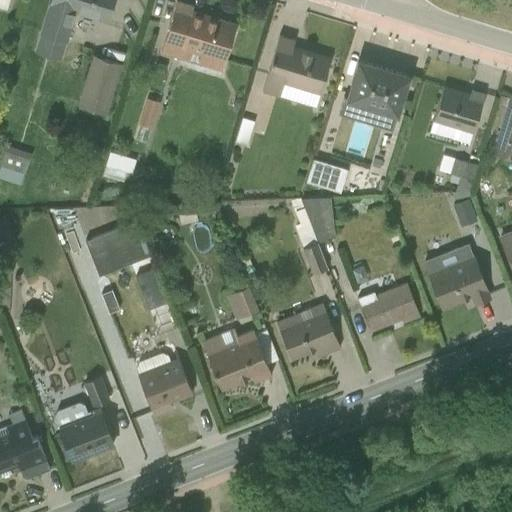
[(0,0),(0,8),(6,10),(8,0),(0,0)]
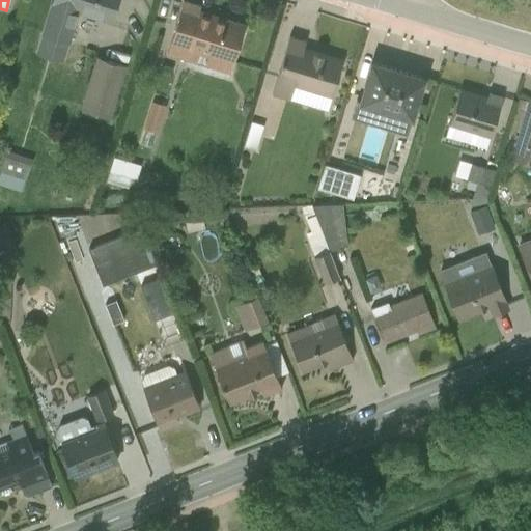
[(110,22),(115,0),(52,0),(36,53),(63,62),(78,12),(110,22)]
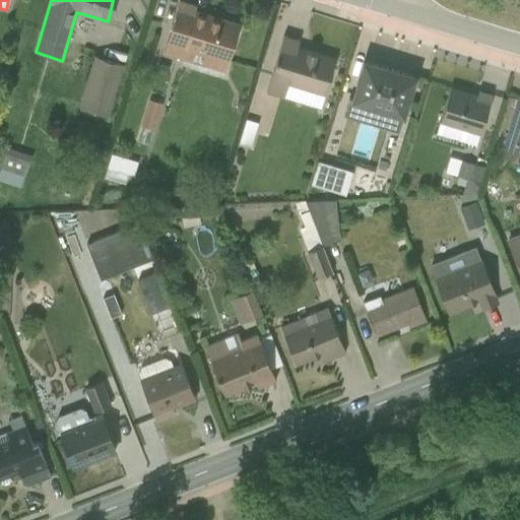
[(163,53),(224,72),(239,24),(194,11),(196,6),(179,1),(163,53)]
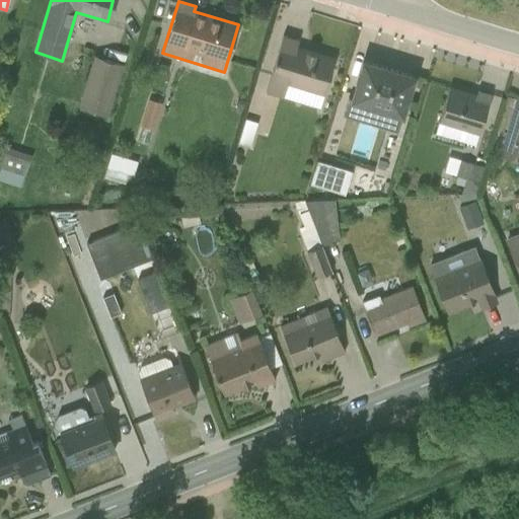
[(319,108),(334,60),(295,49),(298,40),(282,35),(265,92),(319,108)]
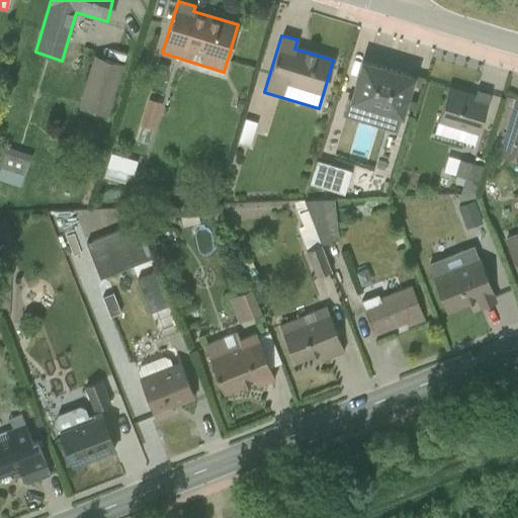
[(93,55),(77,106),(107,115),(122,65),(93,55)]
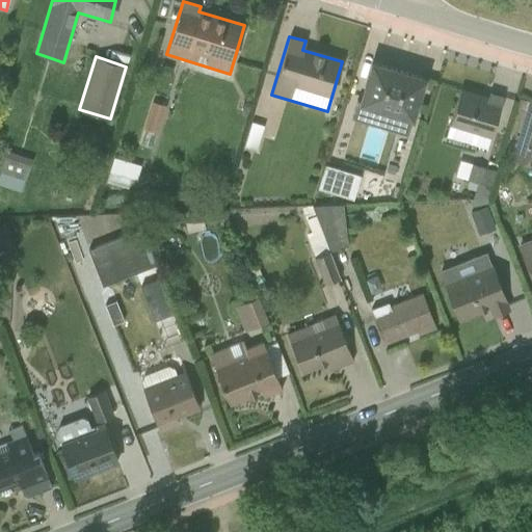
[(350,117),(406,135),(424,79),(371,63),(360,101),(355,101),(350,117)]
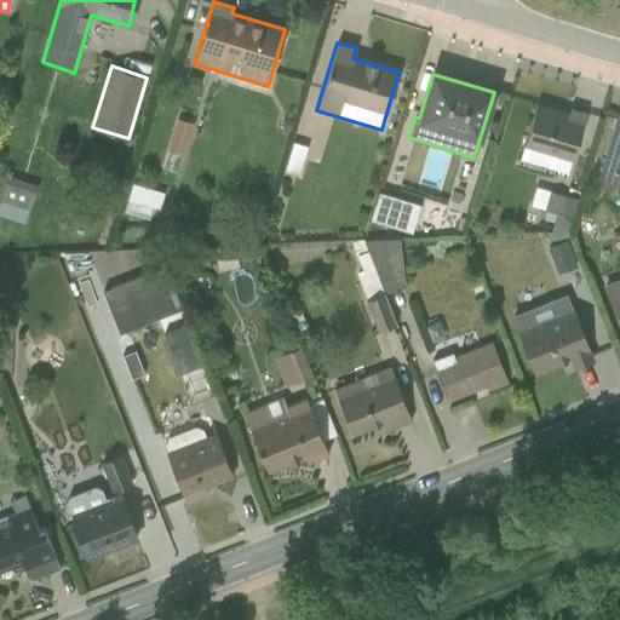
[(518,160),(567,173),(586,113),(569,108),(568,114),(537,104),(518,160)]
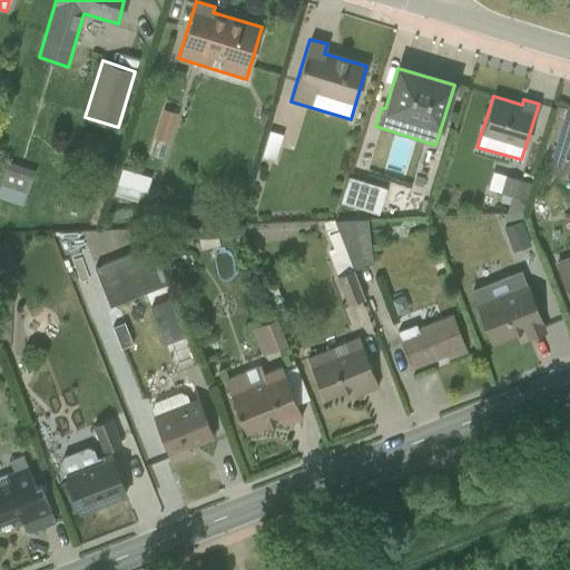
[(569,106),(549,170),(569,176),(569,106)]
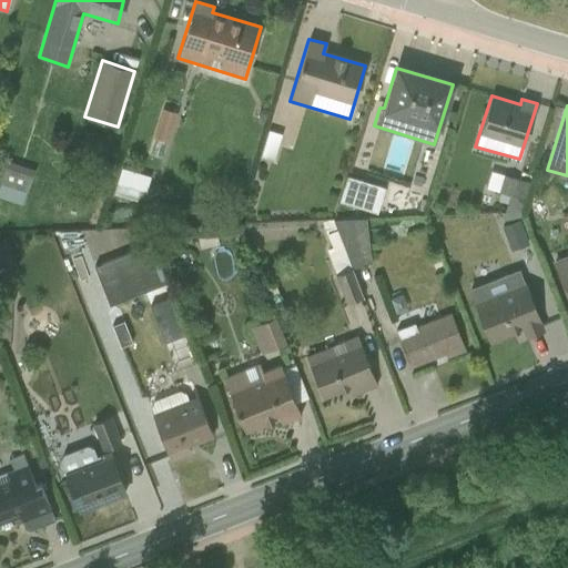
[(149,153),(162,158),(176,112),(162,108),(149,153)]
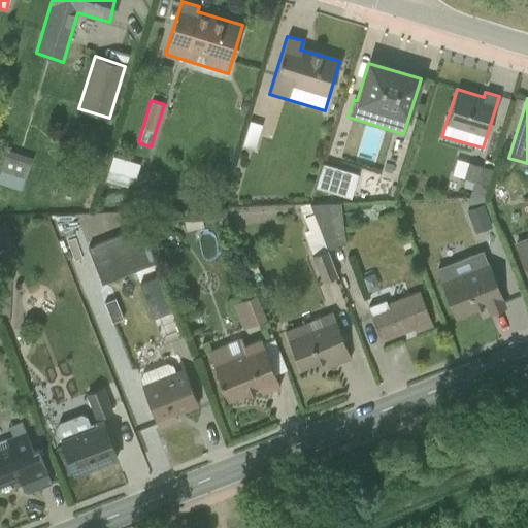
[(241,145),(254,150),(261,125),(249,121),(241,145)]
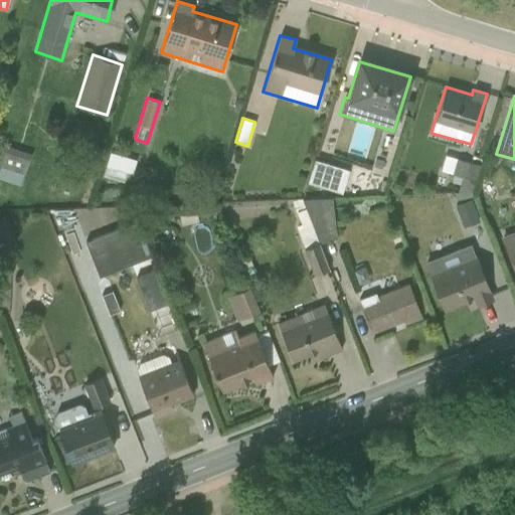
[(23,174),(24,174),(31,154),(6,146),(0,162),(0,167),(0,179),(19,186),(23,174)]
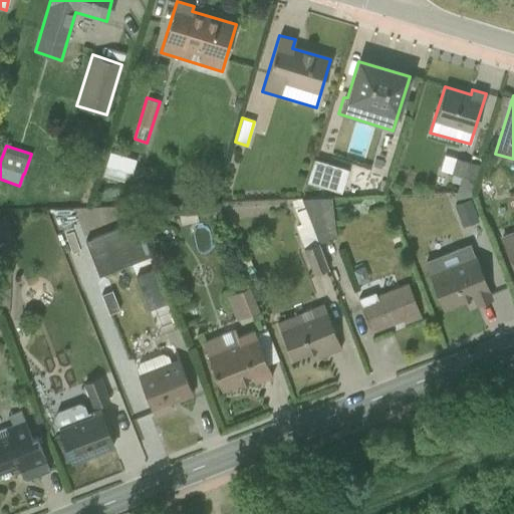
[(106,163),(133,170),(135,161),(109,154),(106,163)]
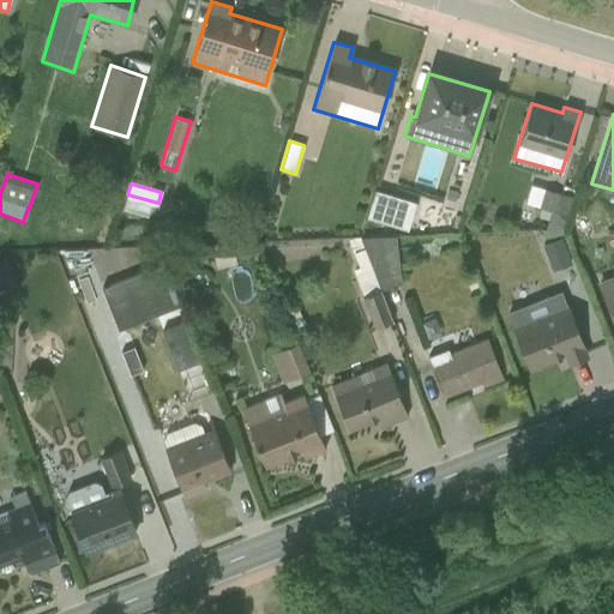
[(561,229),(571,198),(545,190),(539,208),(540,209),(537,217),(549,221),(548,224),(546,223),(543,228),(547,230),(561,229)]
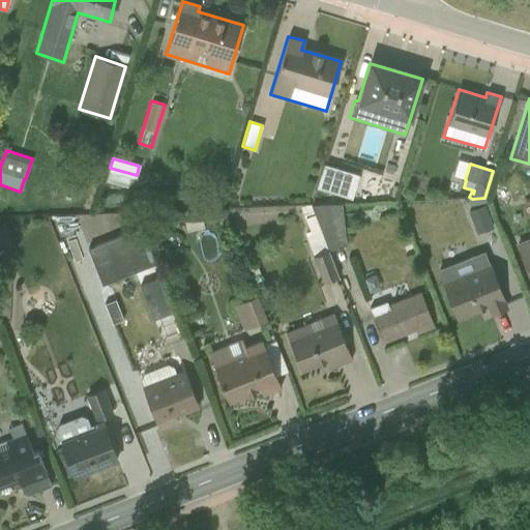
[(317,188),(350,199),(357,175),(324,165),(317,188)]
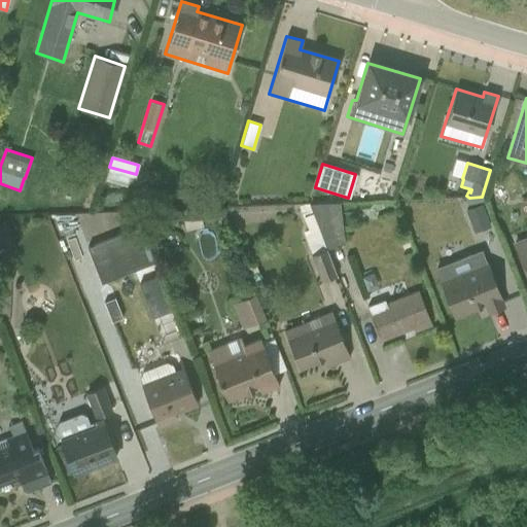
[(105,180),(126,186),(129,176),(108,170),(105,180)]
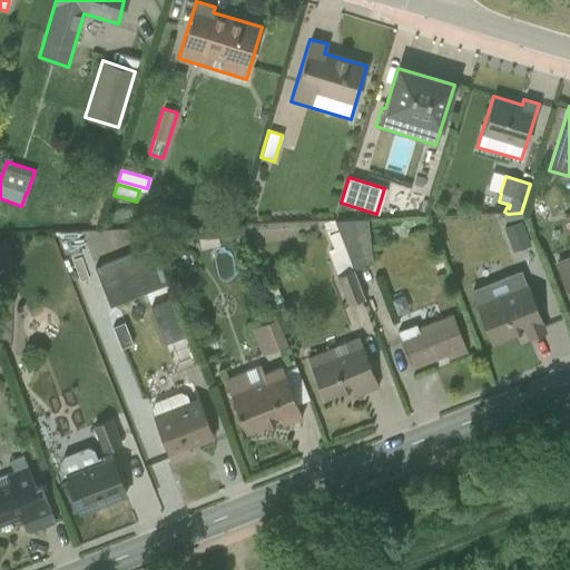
[(514,252),(532,245),(523,219),(504,226),(514,252)]
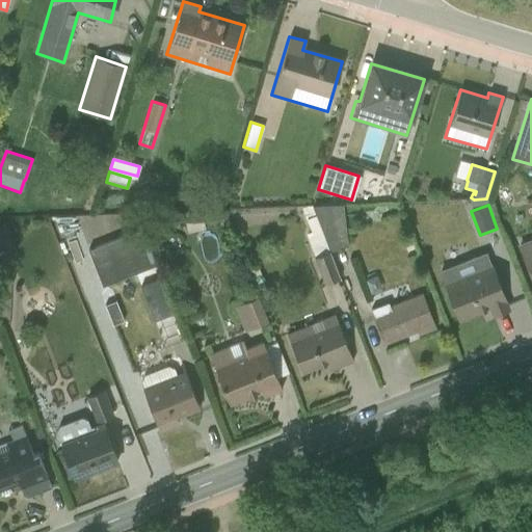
[(340,278),(329,253),(315,215),(313,216),(309,206),(301,209),(310,232),(306,234),(315,258),(313,258),(324,285),(340,278)]
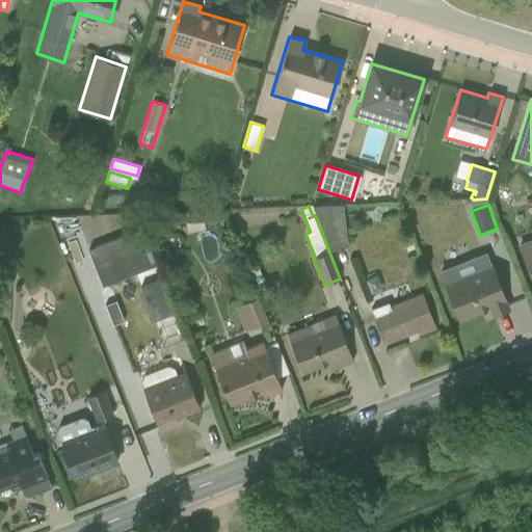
[(342,206),(312,207),(315,215),(329,253),(347,245),(342,206)]
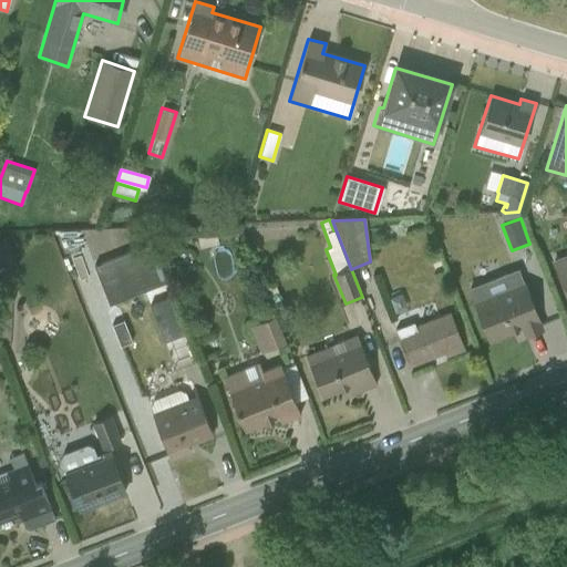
[(0,266),(11,263),(4,243),(0,244),(0,266)]
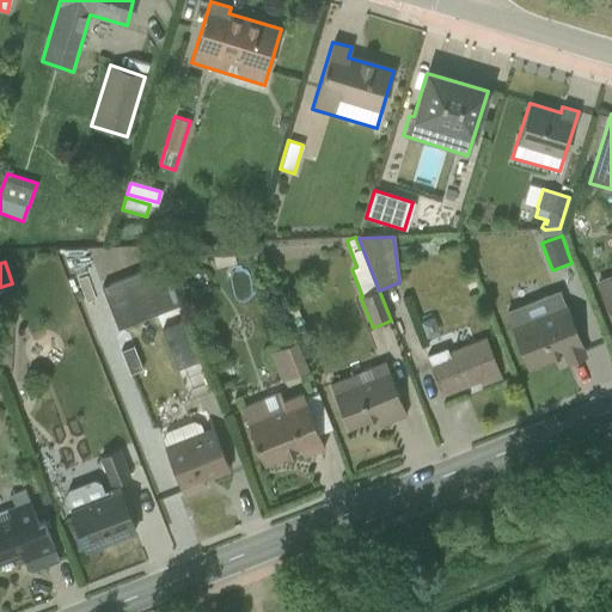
[(611,320),(611,274),(597,281),(611,320)]
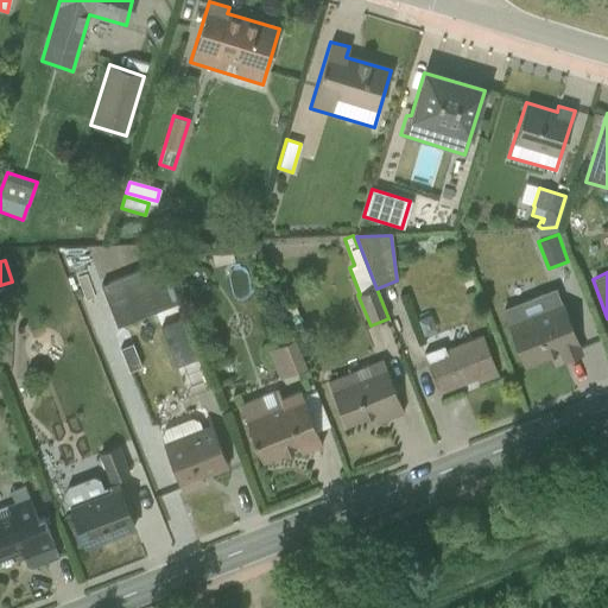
[(118,323),(146,312),(134,278),(106,289),(118,323)]
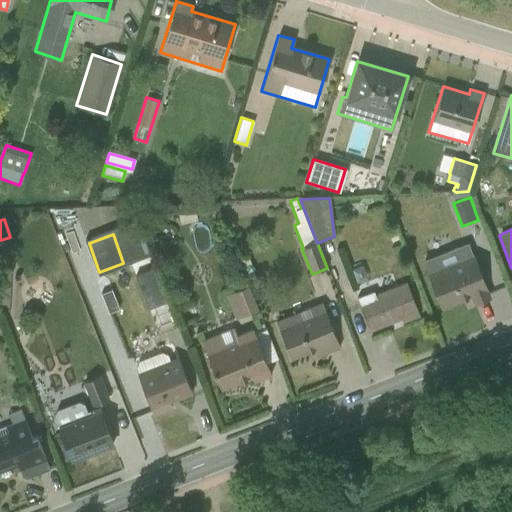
[(489,297),(472,255),(471,255),(467,244),(424,261),(428,272),(427,272),(441,308),(471,296),(474,303),(489,297)]
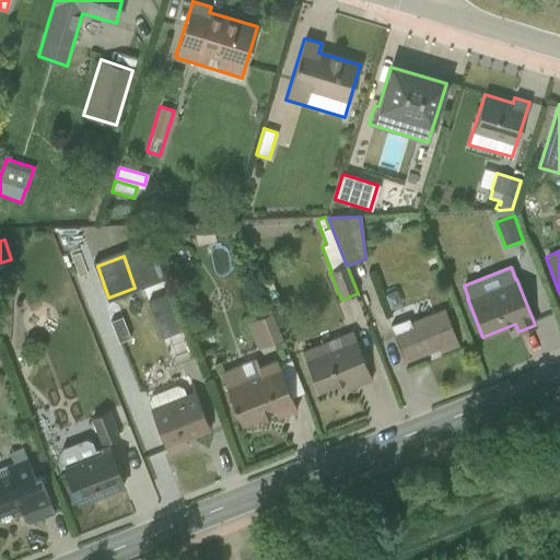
[(167,294),(148,302),(173,365),(193,358),(167,294)]
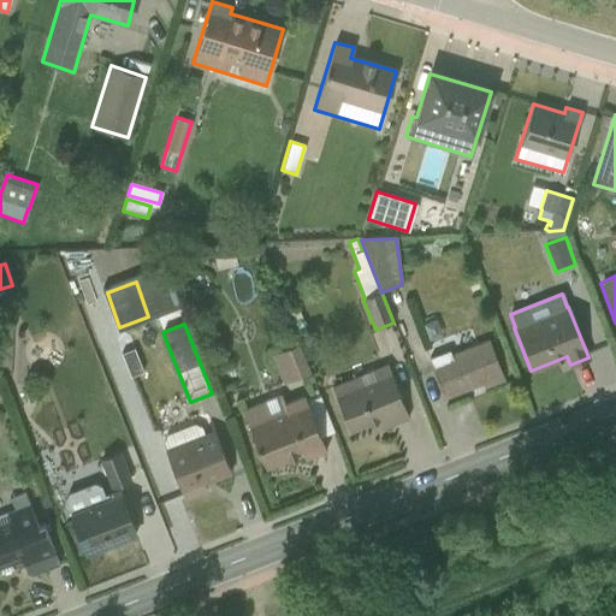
[(51,337),(31,343),(39,365),(58,359),(51,337)]
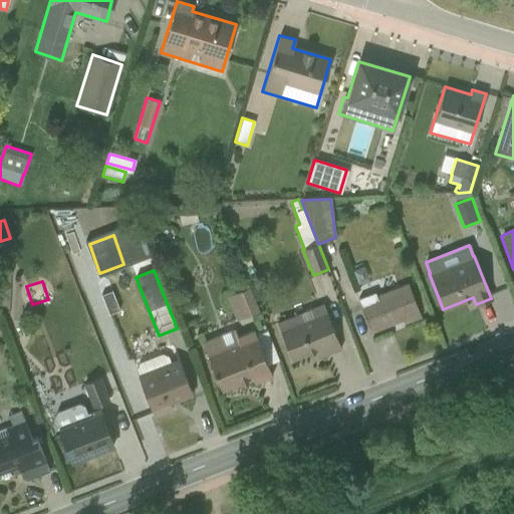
[(421,317),(407,283),(375,295),(374,292),(357,298),(361,306),(360,307),(370,333),(389,326),(387,322),(401,317),(404,324),(421,317)]
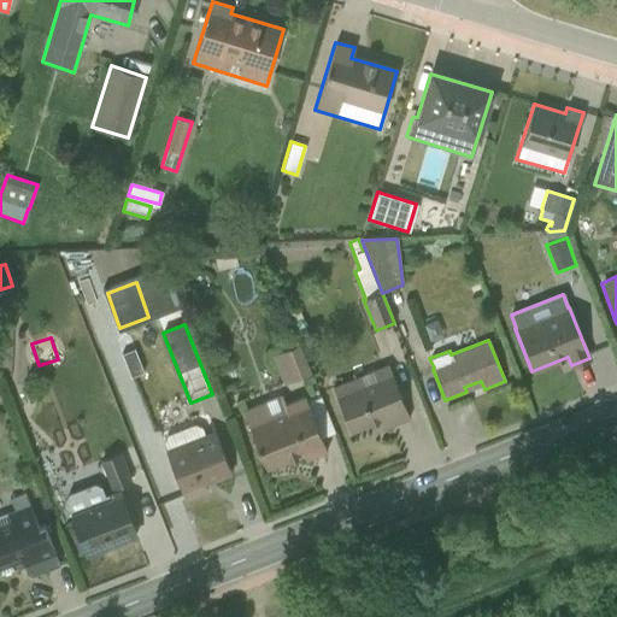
[(283,386),(309,375),(297,347),(271,357),(283,386)]
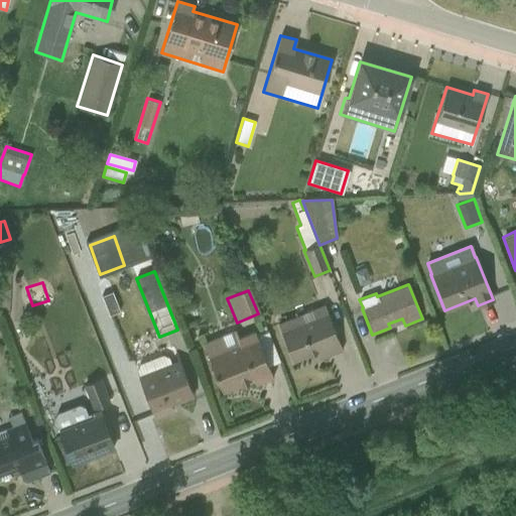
[(323,358),(341,350),(324,304),(277,324),(292,362),(318,351),(323,358)]
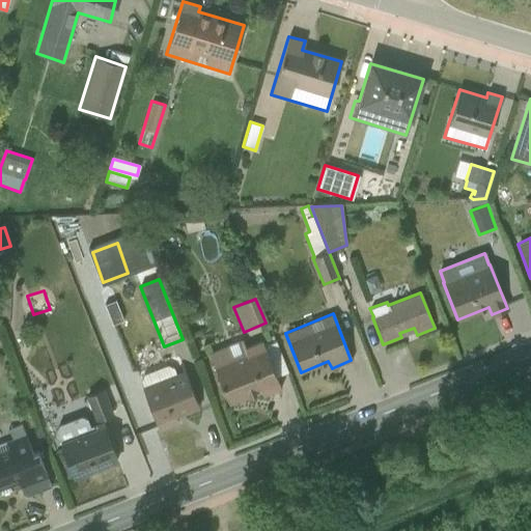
[(262,395),(280,388),(261,340),(245,347),(242,340),(208,354),(228,403),(260,391),(262,395)]
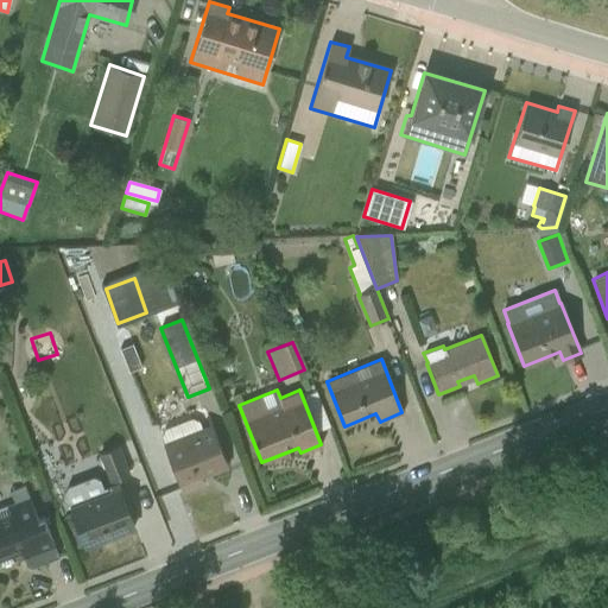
[(226,468),(227,468),(211,424),(201,428),(198,422),(191,418),(164,428),(162,436),(164,443),(163,443),(172,470),(169,472),(173,483),(177,482),(182,494),(204,486),(201,473),(225,463),(226,468)]
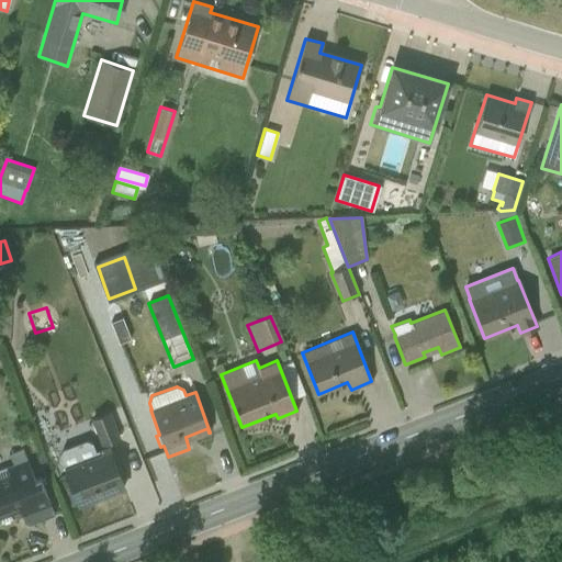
[(101,446),(120,438),(110,412),(91,419),(101,446)]
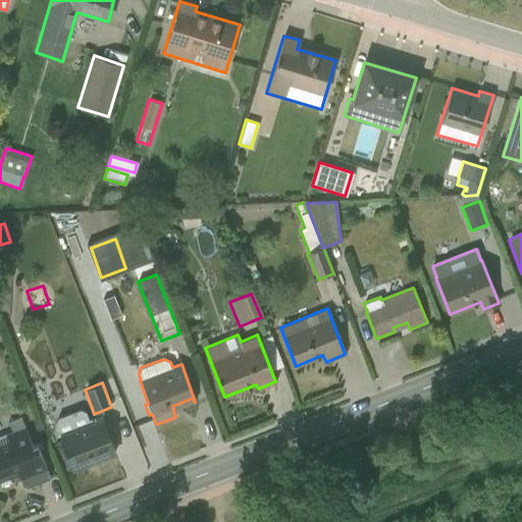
[(72,469),(114,453),(99,414),(88,419),(85,412),(80,409),(57,418),(55,424),(72,469)]
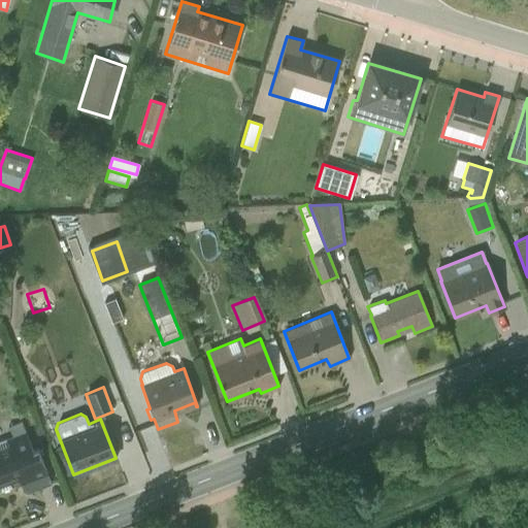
[(26,493),(51,484),(37,448),(33,450),(25,431),(0,440),(0,492),(14,487),(12,482),(19,480),(23,491),(26,493)]
